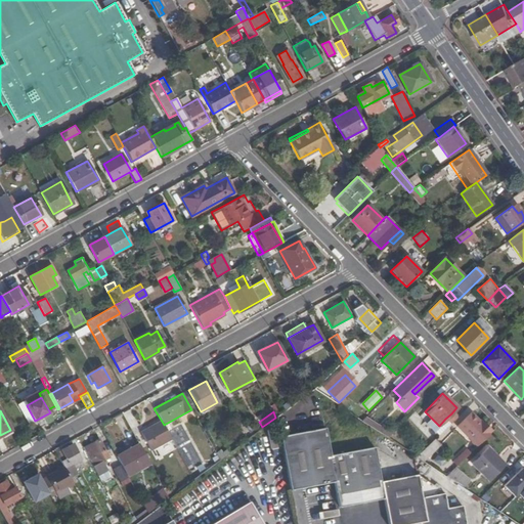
[(451,413),(445,419),(450,423),(455,418),(451,413)]
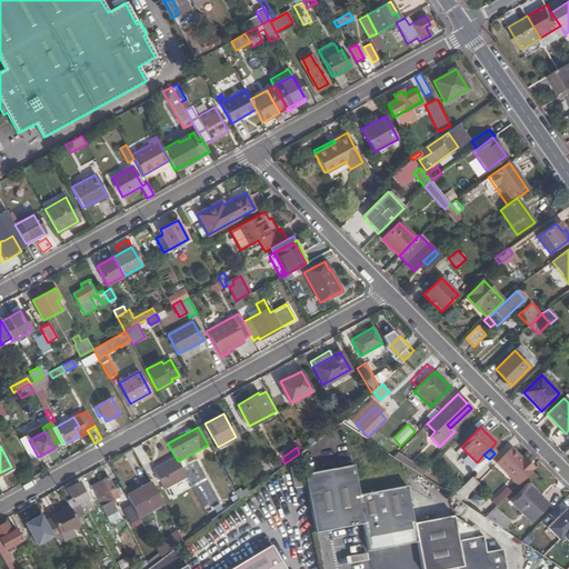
[(527,465),(511,449),(497,462),(512,479),(515,478),(517,480),(526,471),(523,469),(527,465)]
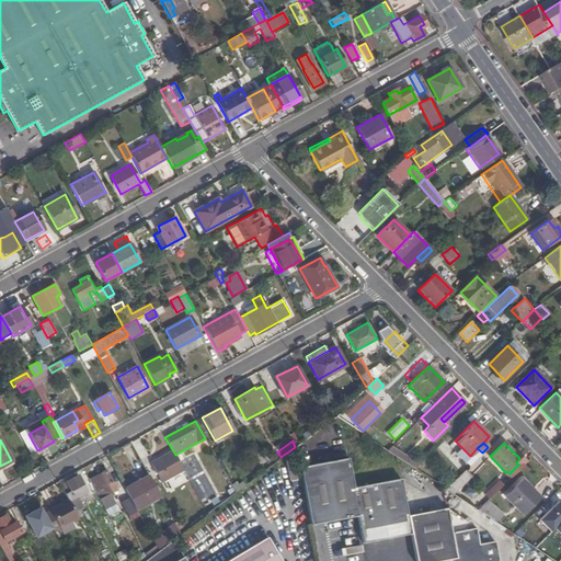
[(420,465),(391,447),(387,450),(396,456),(415,469),(420,465)]
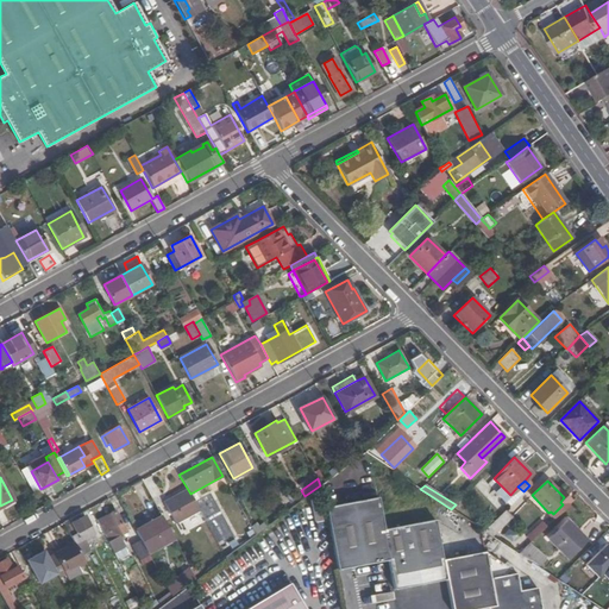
[(502,487),(495,493),(503,501),(510,495),(502,487)]
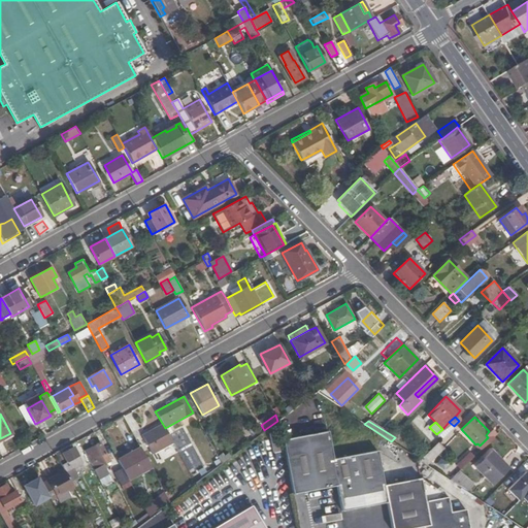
[(152,454),(172,442),(165,428),(162,423),(141,435),(152,454)]
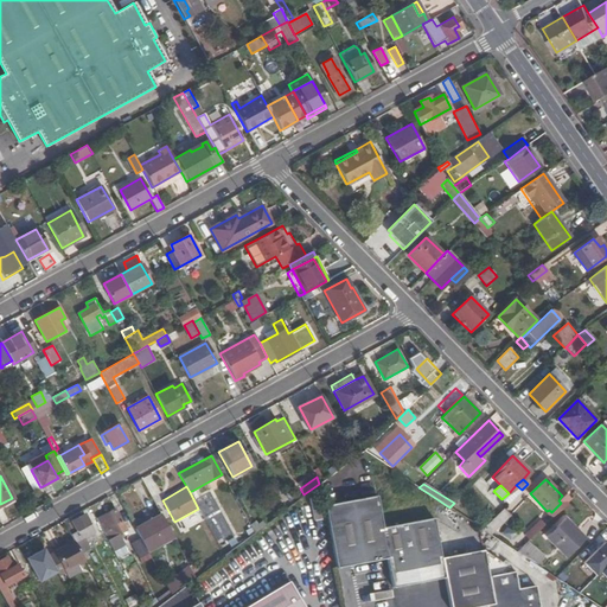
[(393,587),(443,577),(440,557),(433,515),(381,524),(375,496),(324,505),(336,567),(387,558),(393,587)]
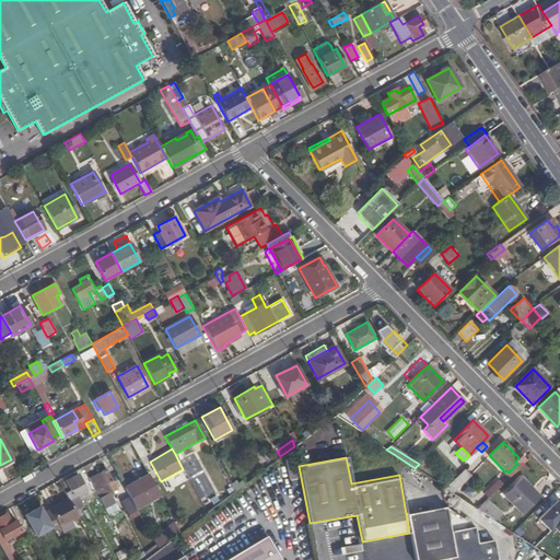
[(524,463),(518,457),(515,462),(517,464),(509,473),(506,470),(504,471),(510,477),(524,463)]
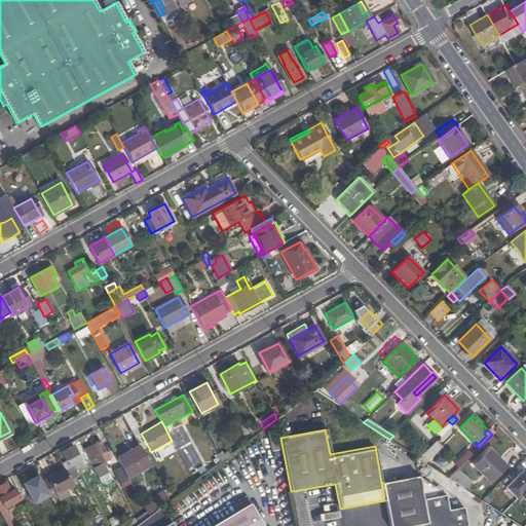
[(443,447),(437,440),(418,458),(426,463),(443,447)]
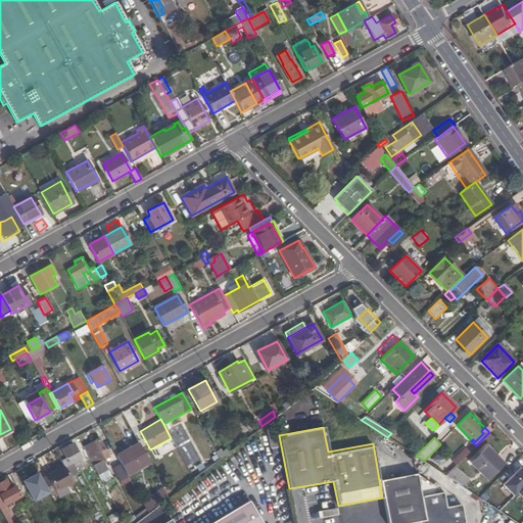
[(94,464),(92,465),(97,474),(105,469),(102,464),(106,462),(104,459),(108,457),(99,439),(85,446),(94,464)]
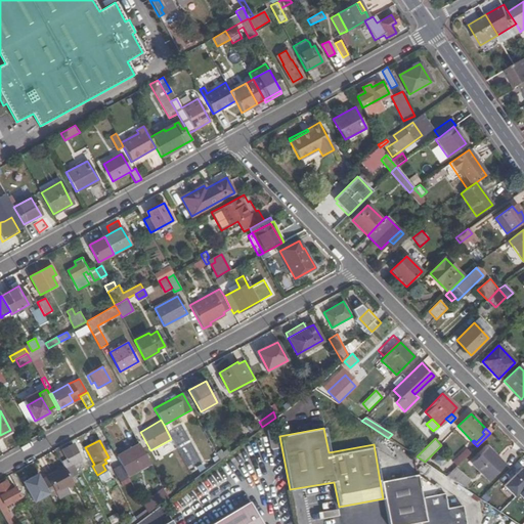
[(62,449),(60,446),(54,449),(64,468),(73,483),(77,481),(74,475),(79,472),(76,468),(84,464),(73,443),(62,449)]
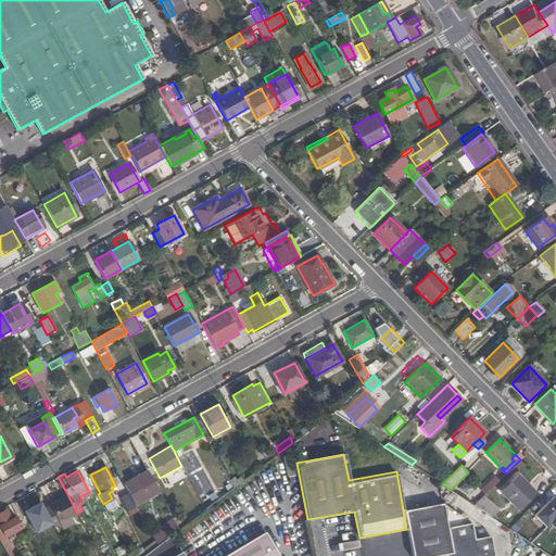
[(148,471),(123,483),(134,503),(158,490),(148,471)]
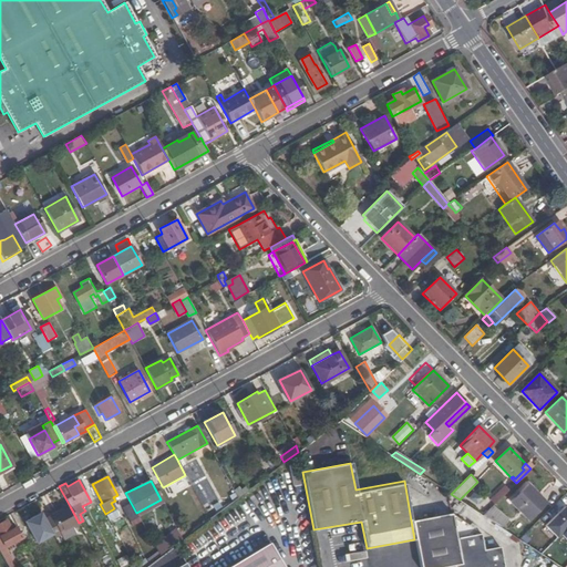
[(545,504),(527,484),(511,501),(529,519),(545,504)]
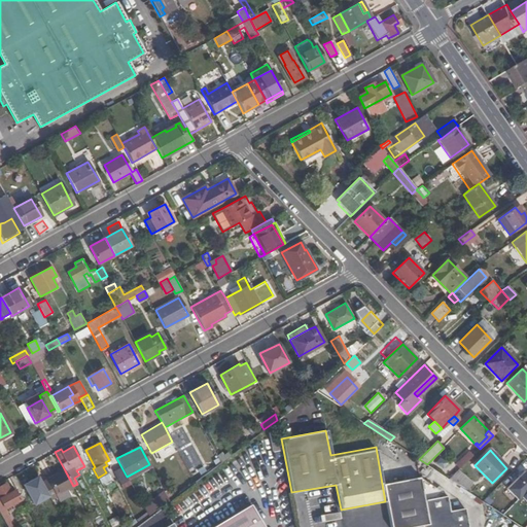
[(455,464),(459,468),(472,455),(468,451),(461,457),(462,458),(455,464)]
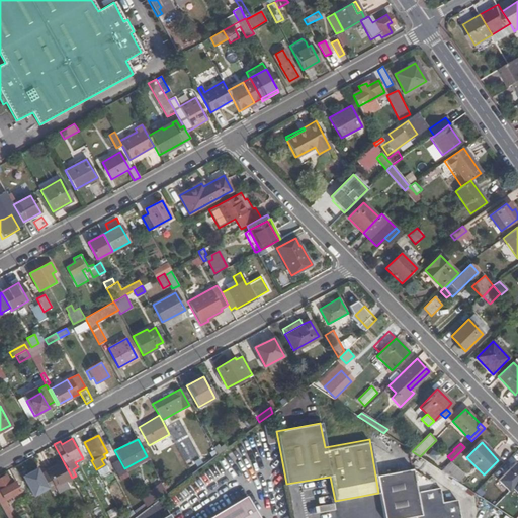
[(202,452),(208,460),(216,455),(209,447),(202,452)]
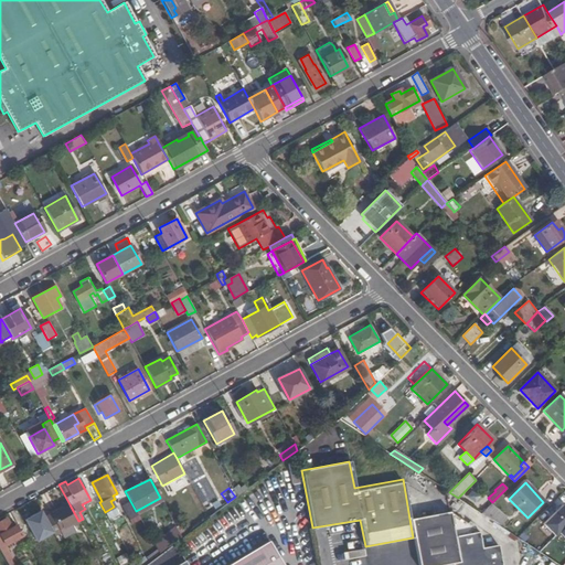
[(544,524),(556,537),(564,529),(564,503),(564,504),(544,524)]
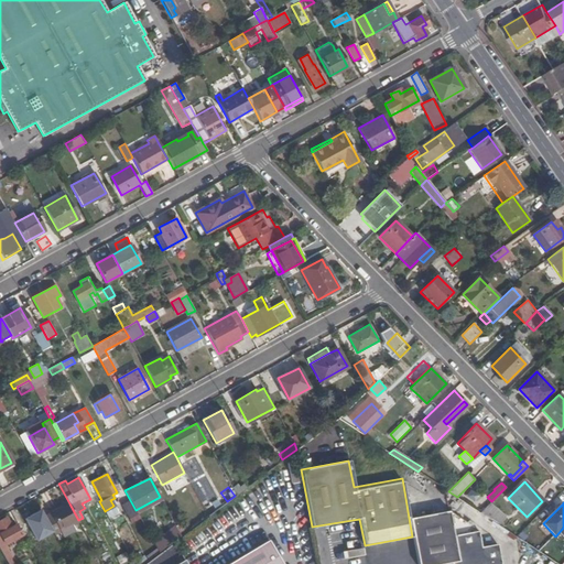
[(72,525),(79,521),(78,520),(69,503),(45,517),(54,534),(61,531),(64,535),(74,530),(72,525)]
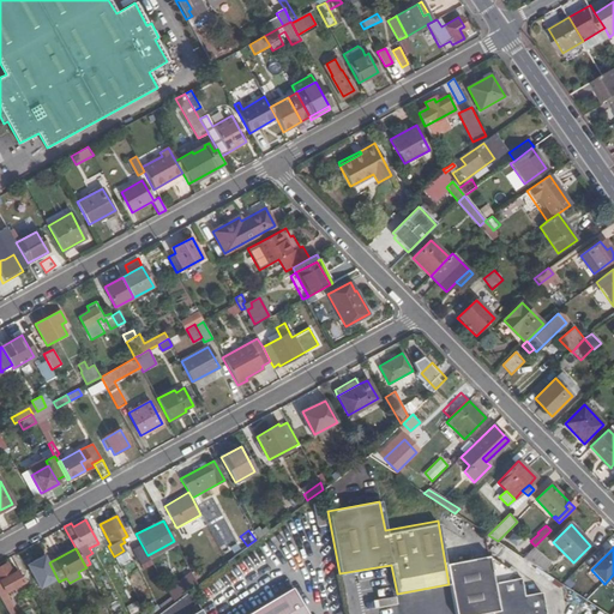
[(549,563),(534,548),(523,558),(542,571),(549,563)]
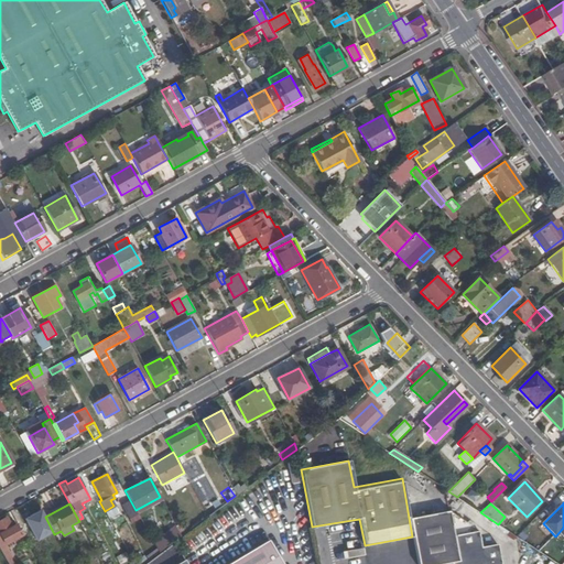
[(438,563),(451,562),(453,563),(459,563),(454,535),(448,511),(409,518),(412,537),(418,563),(438,563)]
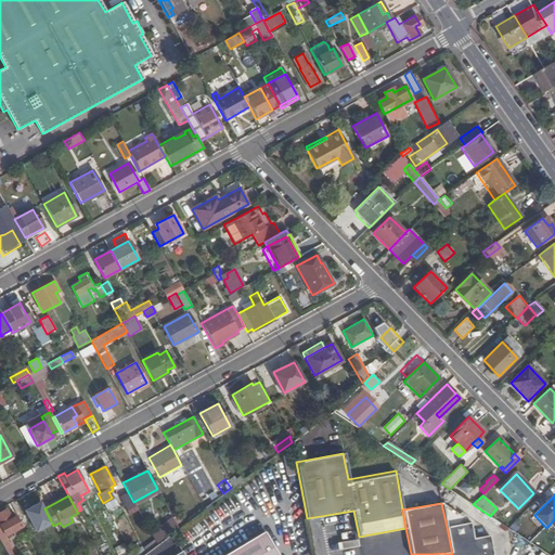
[(14,516),(10,518),(5,510),(0,513),(0,542),(2,546),(7,554),(13,554),(4,537),(21,527),(14,516)]
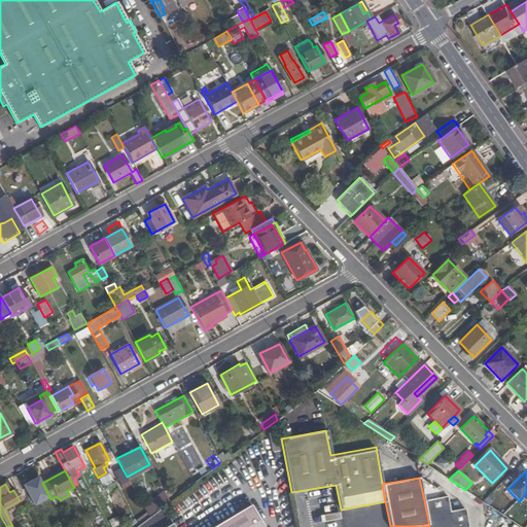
[(130,499),(137,495),(132,486),(125,490),(130,499)]
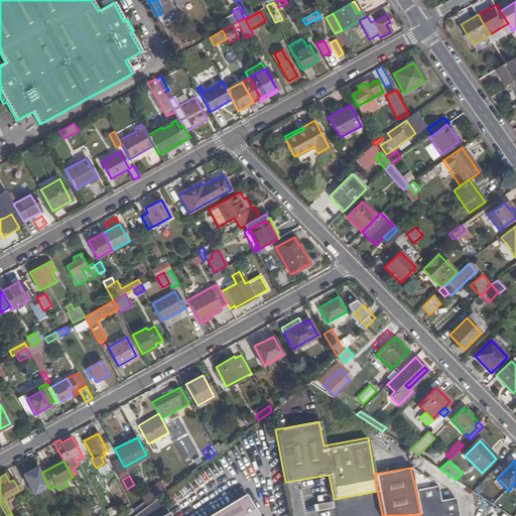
[(162,482),(141,497),(143,500),(143,501),(145,506),(158,496),(166,490),(162,482)]
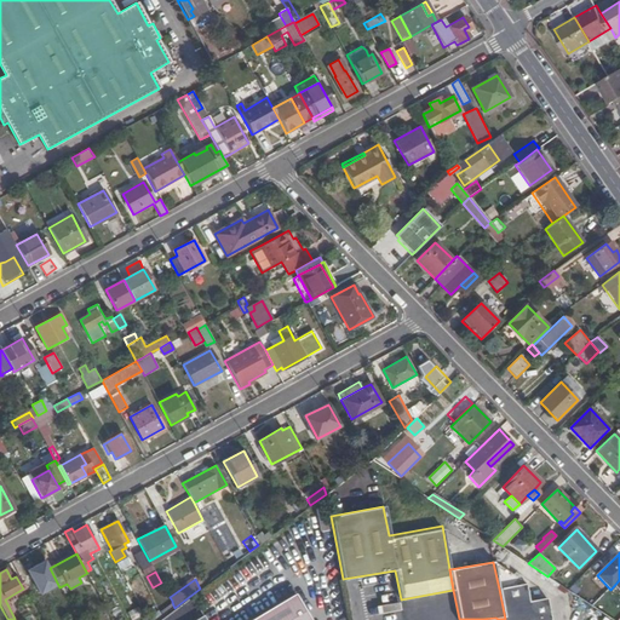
[(526,584),(499,589),(505,619),(551,619),(547,597),(529,601),(526,584)]
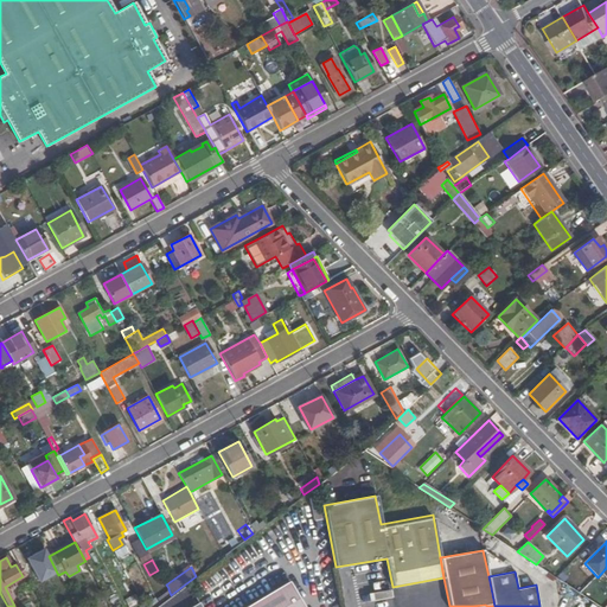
[(166,585),(160,574),(151,577),(159,593),(168,588),(166,585)]
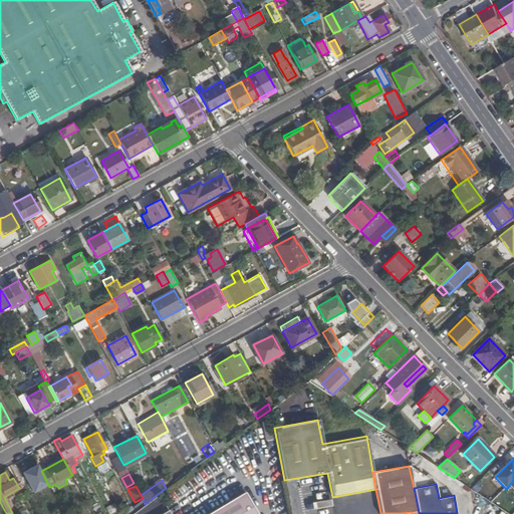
[(257,513),(244,492),(207,513),(257,513)]
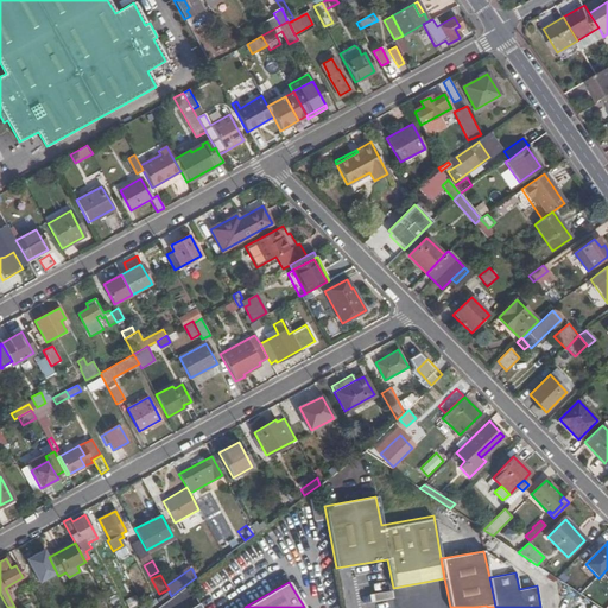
[(201,607),(187,584),(171,596),(160,605),(154,607),(201,607)]
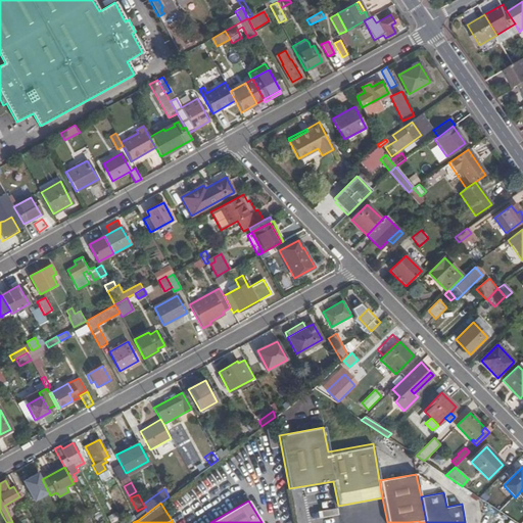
[(136,515),(138,520),(147,513),(145,508),(136,515)]
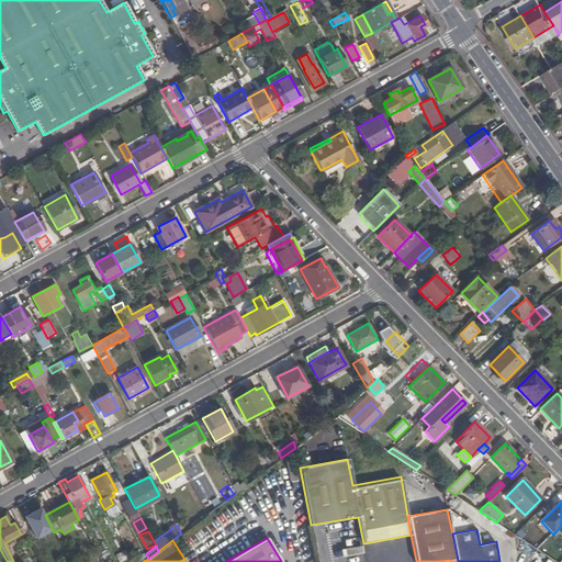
[(122,561),(132,558),(127,550),(117,555),(121,561),(122,561)]
